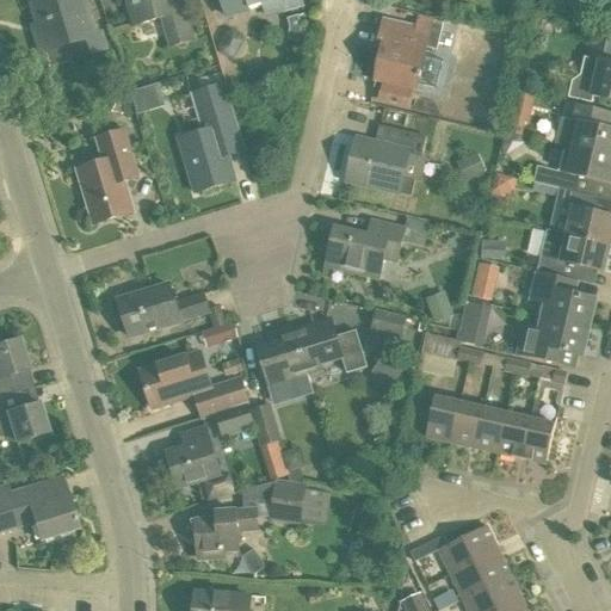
[(97,36),(85,0),(44,0),(31,5),(41,36),(36,38),(41,54),(48,53),(51,66),(107,49),(103,34),(97,36)]
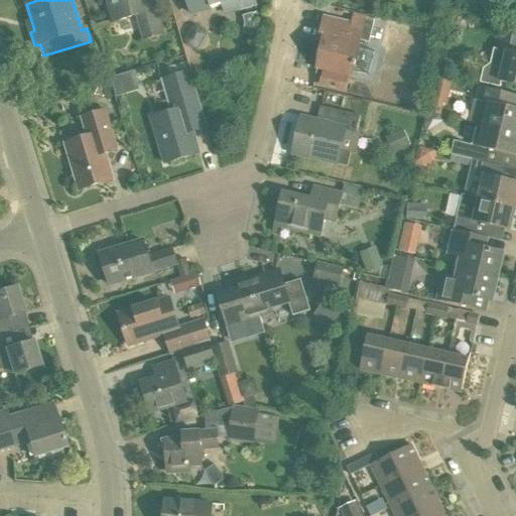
[(144,12),(140,0),(106,0),(113,22),(137,15),(144,39),(162,34),(155,9),(144,12)]
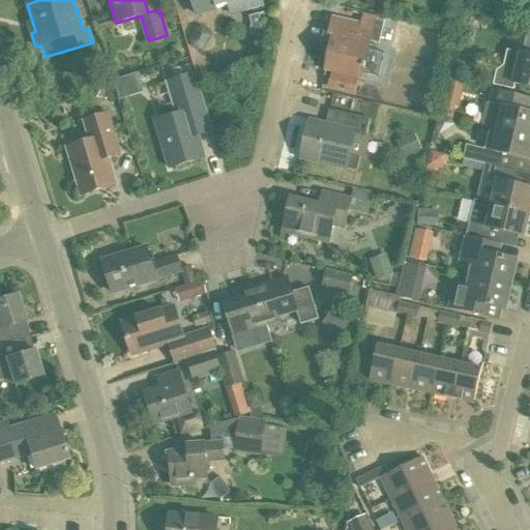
[(192,0),(196,16),(215,9),(214,6),(228,2),(232,13),(262,4),(261,0),(192,0)]
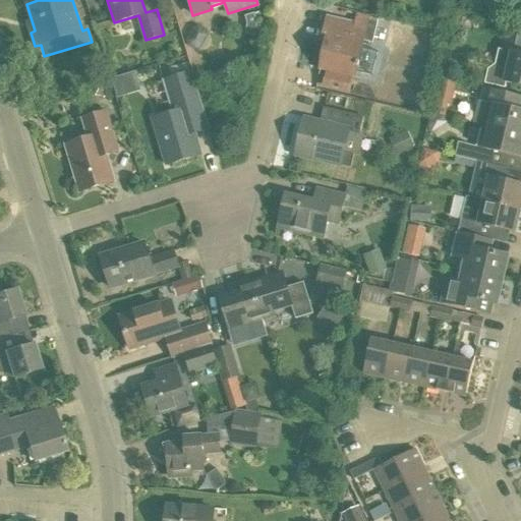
[(254,37),(257,26),(257,23),(254,13),(244,16),(246,23),(246,26),(244,34),(254,37)]
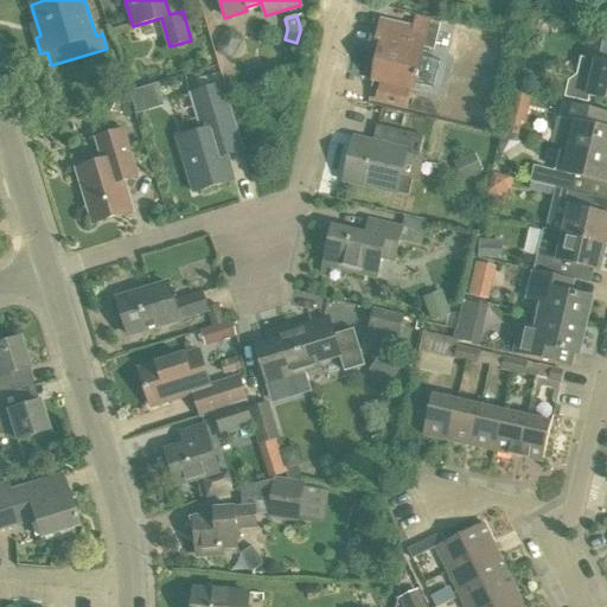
[(428,31),(382,19),(377,37),(382,38),(371,81),(414,90),(423,49),(434,52),(436,42),(440,43),(445,25),(429,21),(428,31)]
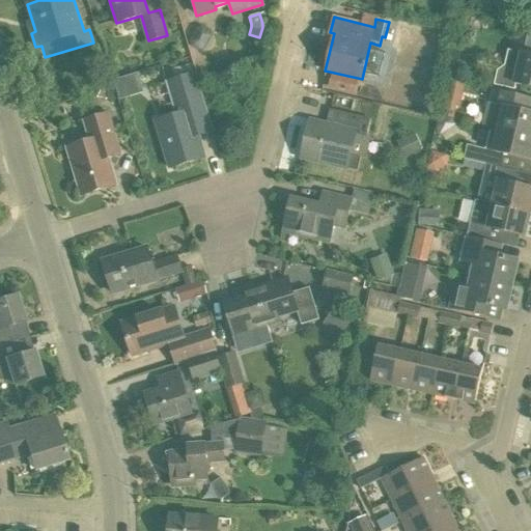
[(530,38),(516,35),(513,51),(508,50),(504,65),(497,71),(494,86),(514,90),(515,85),(530,88),(530,38)]
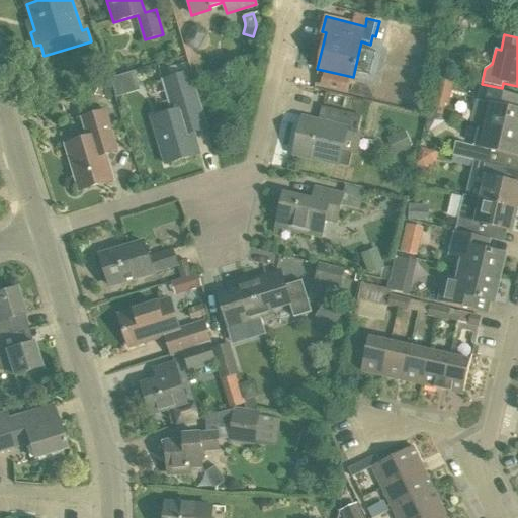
[(188,73),(185,63),(168,68),(170,78),(161,80),(171,113),(152,119),(166,164),(199,154),(192,132),(208,128),(191,72),(188,73)]
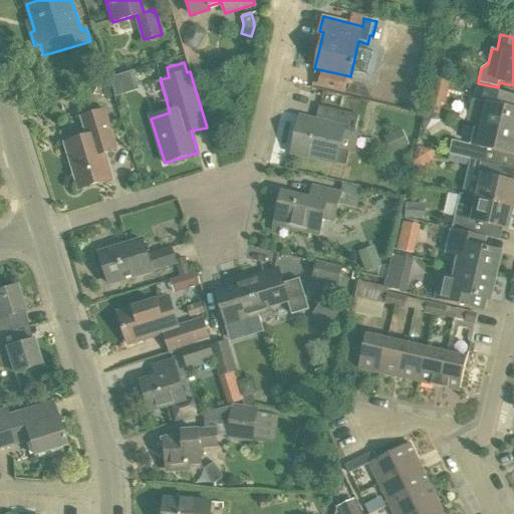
[(434,76),(425,111),(439,114),(447,80),(434,76)]
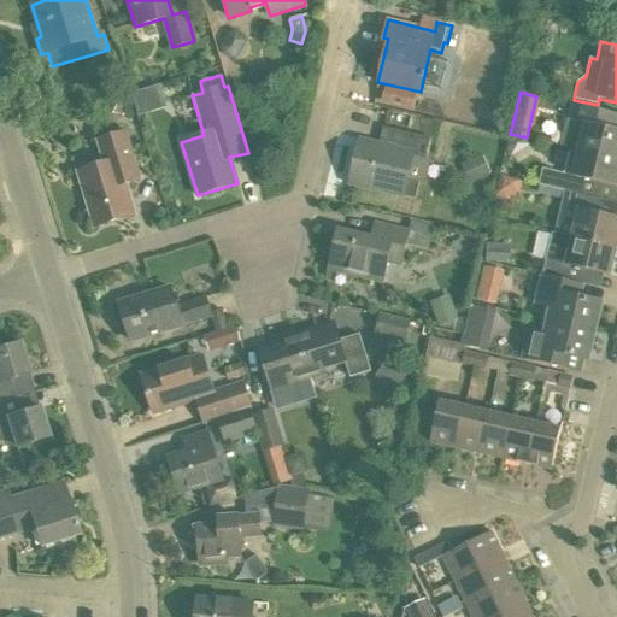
[(616,159),(616,130),(598,127),(601,111),(574,105),(566,135),(580,139),(577,150),(616,159)]
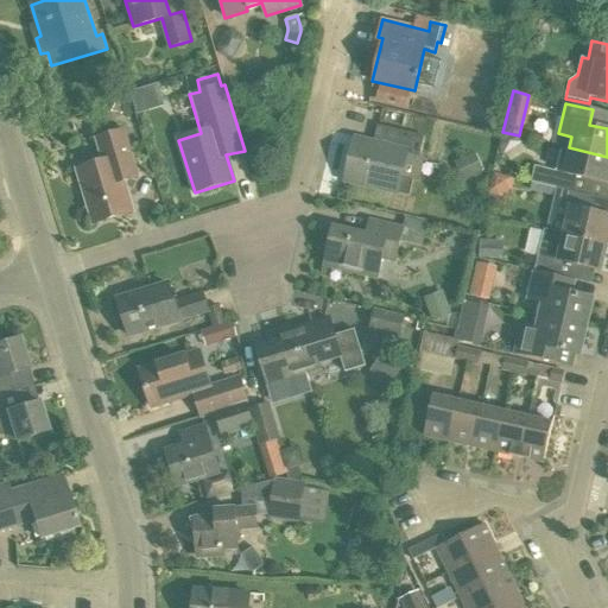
[(477,114),(476,122),(491,126),(495,109),(488,108),(477,114)]
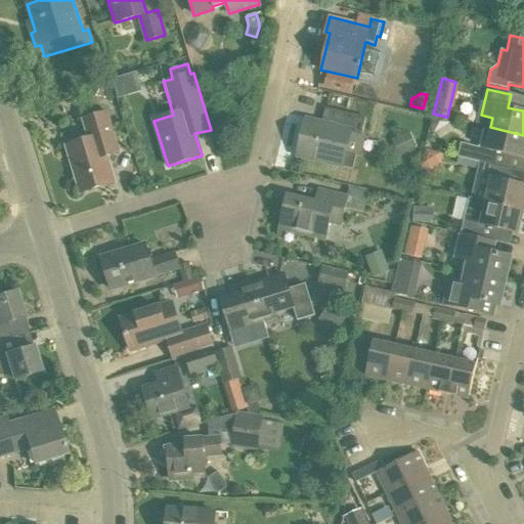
[(360,137),(364,118),(325,108),(321,123),(305,119),(297,157),(342,167),(342,166),(352,169),(356,155),(347,153),(351,135),(360,137)]
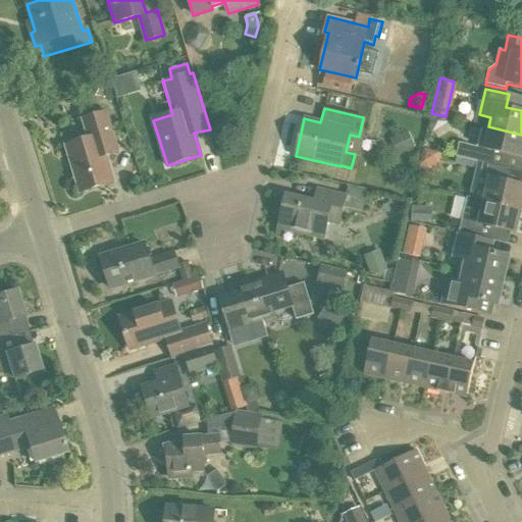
[(80,192),(113,181),(106,157),(120,153),(107,110),(81,118),(88,140),(66,146),(80,192)]
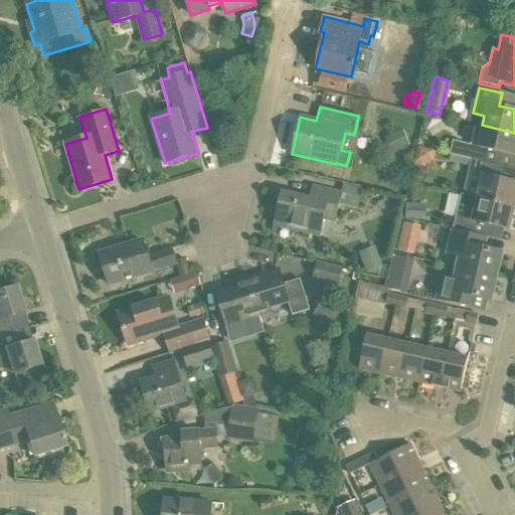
[(514,156),(514,133),(482,125),(477,147),(453,141),(450,155),(478,162),(487,163),(490,150),(514,156)]
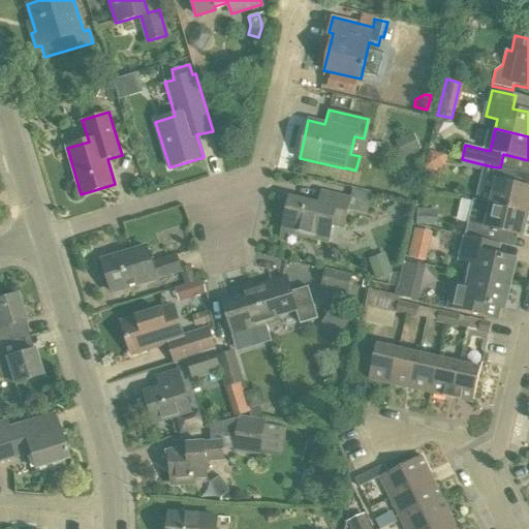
[(412,133),(395,142),(403,158),(421,150),(412,133)]
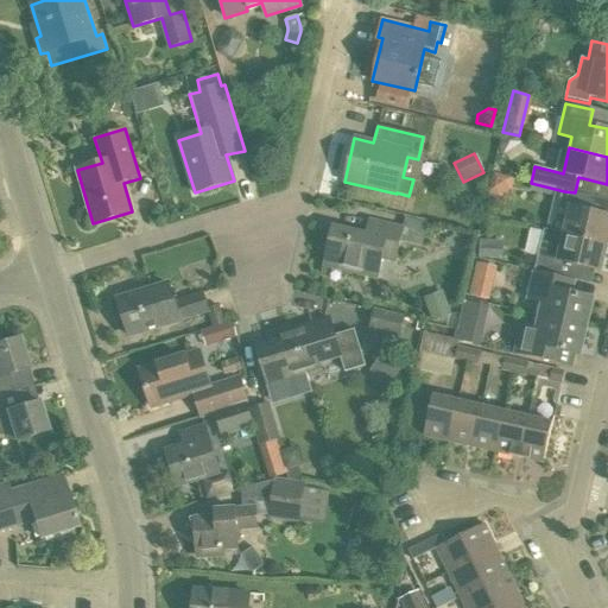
[(523,198),(526,183),(507,178),(504,195),(523,198)]
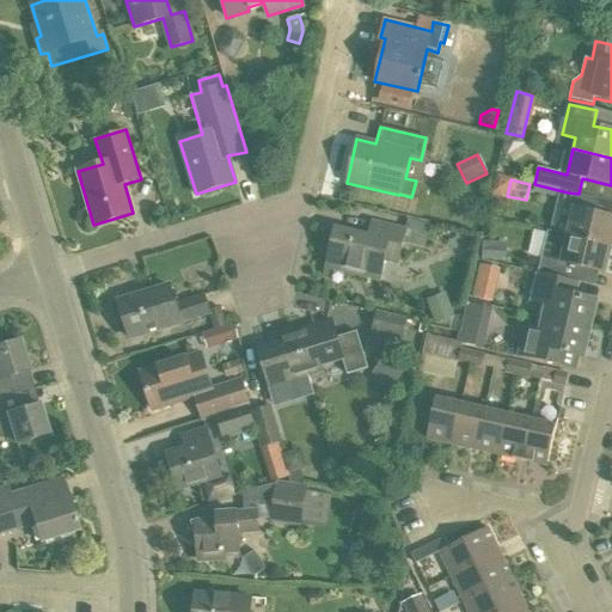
[(579,194),(568,193),(564,208),(574,210),(568,236),(610,246),(611,238),(611,218),(591,213),(594,197),(579,194)]
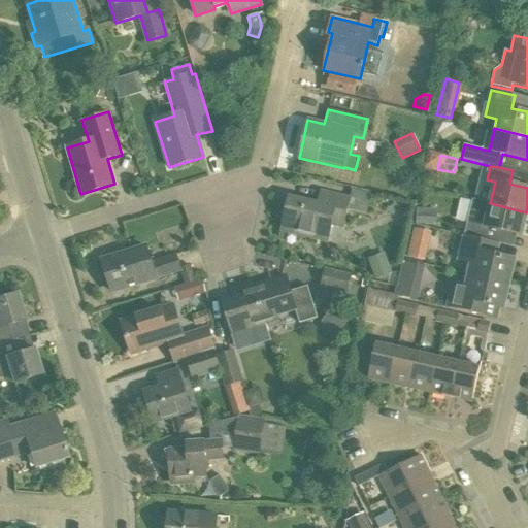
[(342,227),(350,198),(322,192),(319,204),(290,198),(279,240),(281,241),(283,231),(327,242),(331,224),(342,227)]
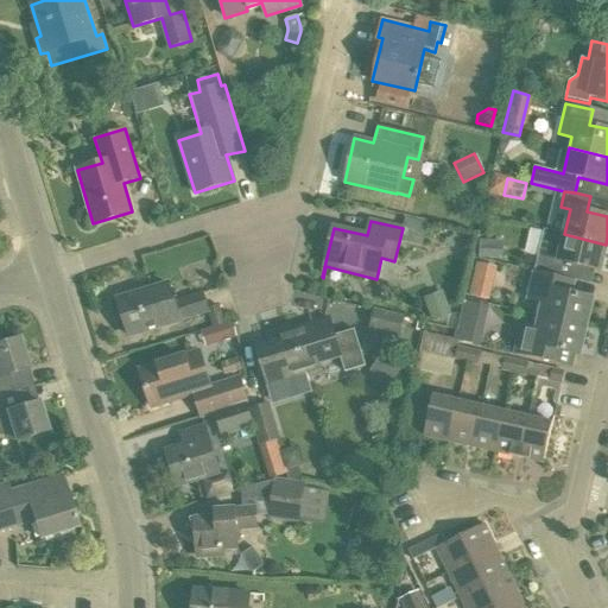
[(606,245),(564,234),(544,230),(538,255),(534,271),(565,278),(571,279),(575,265),(600,271),(606,245)]
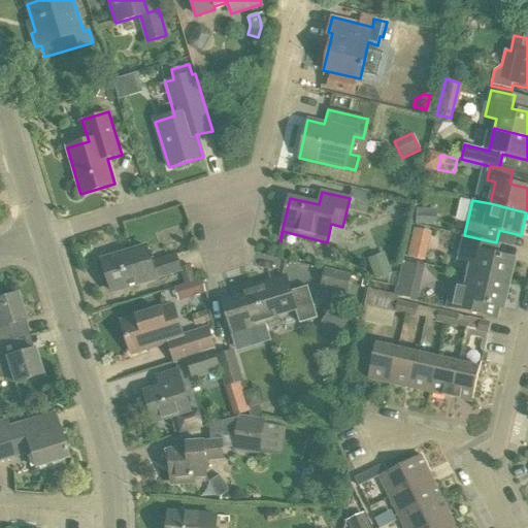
[(425,261),(431,232),(414,228),(407,257),(425,261)]
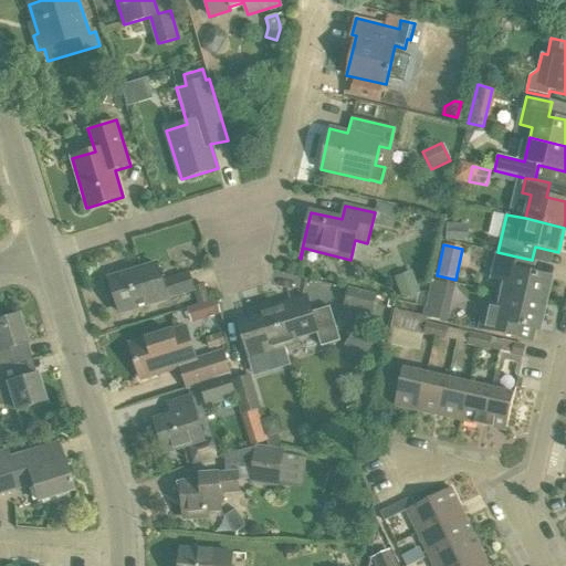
[(389,271),(387,252),(367,255),(369,274),(389,271)]
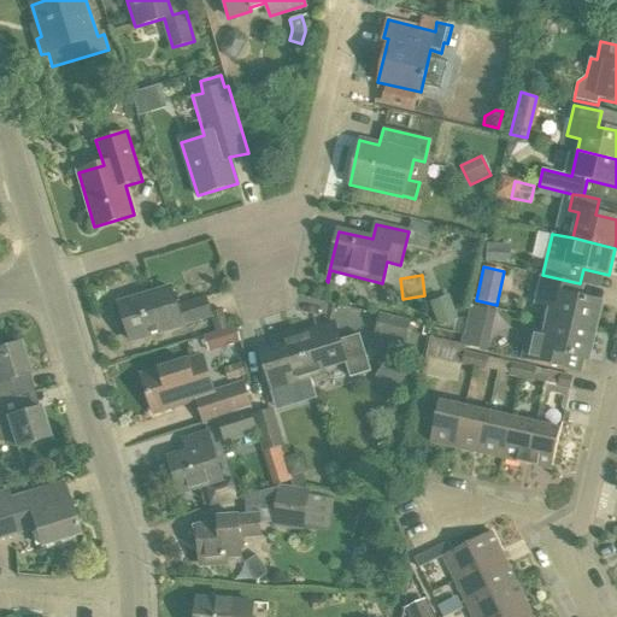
[(574,282),(542,275),(540,275),(533,306),(545,309),(542,319),(595,333),(601,305),(570,297),(574,282)]
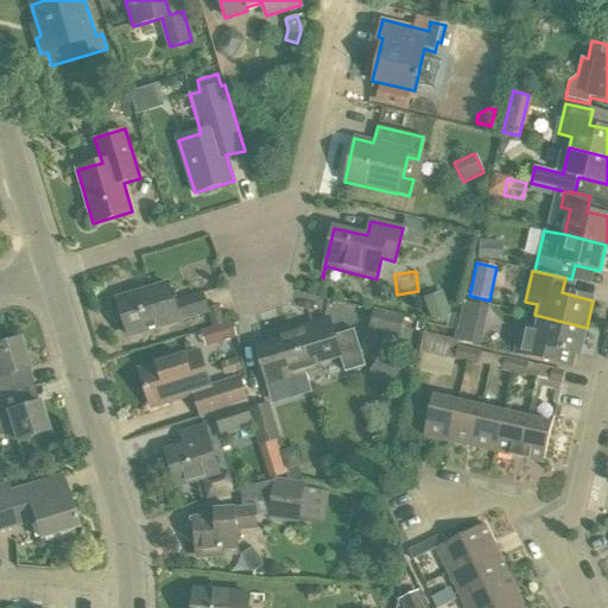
[(172,302),(168,284),(118,299),(130,337),(179,322),(208,314),(213,328),(225,324),(219,305),(209,308),(204,292),(172,302)]
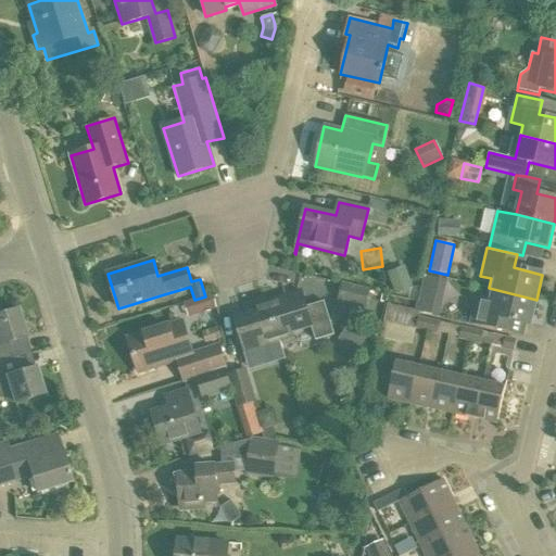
[(404,266),(388,272),(395,292),(411,287),(404,266)]
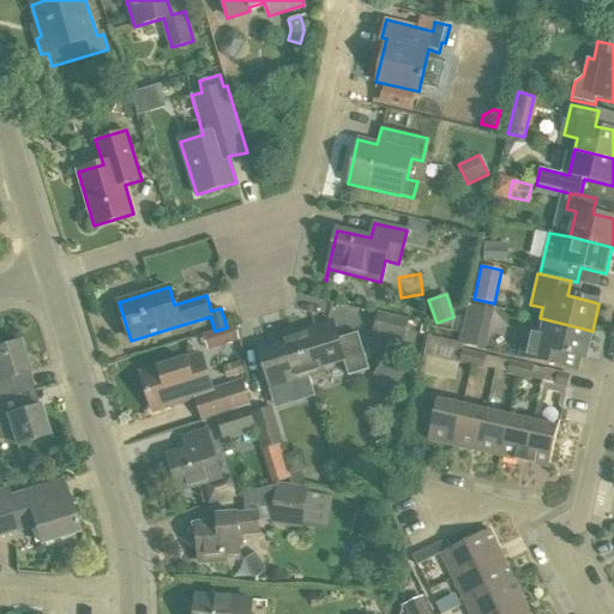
[(404,342),(409,319),(378,312),(372,335),(404,342)]
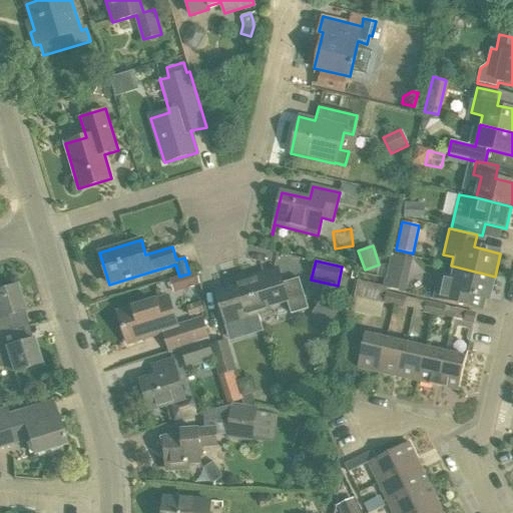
[(489,300),(495,277),(451,266),(449,277),(439,274),(433,299),(470,308),(473,296),(489,300)]
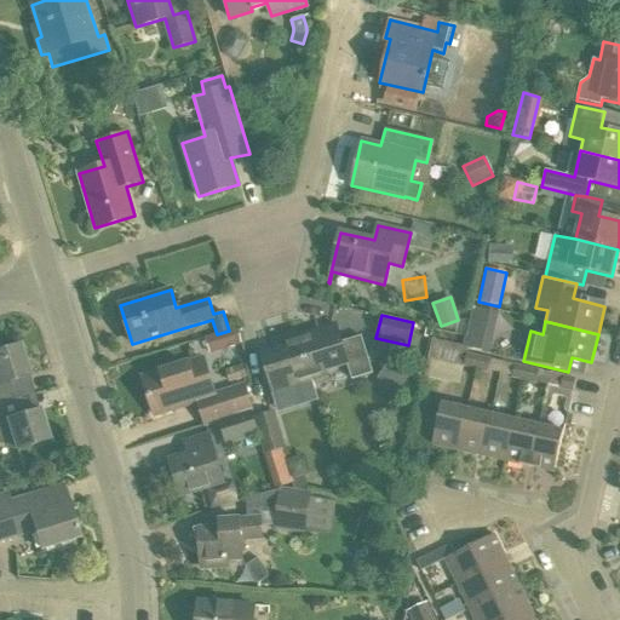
[(298,337),(311,380),(325,377),(323,371),(346,363),(351,380),(373,374),(361,336),(340,343),(334,326),(298,337)]
